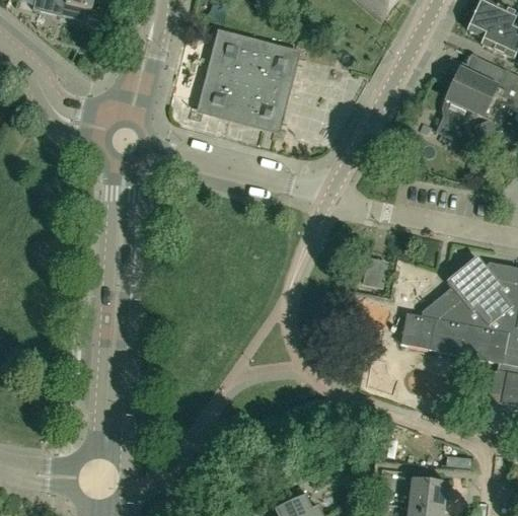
[(90,10),(92,0),(33,0),(31,10),(61,17),(62,16),(81,21),(84,9),(90,10)]
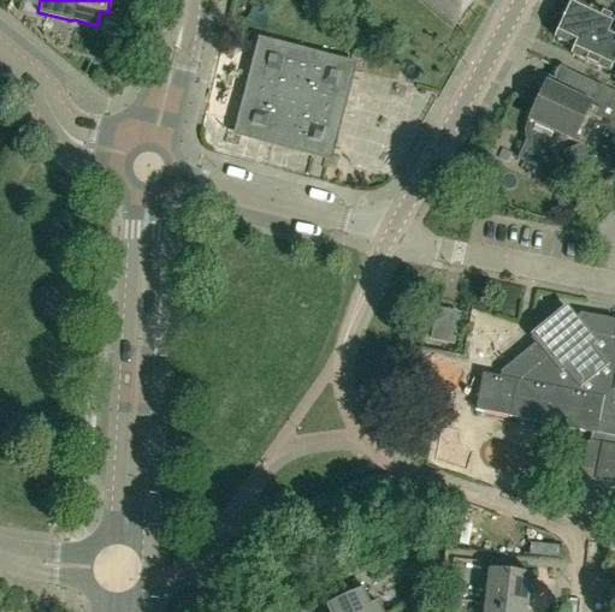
[(425,0),(451,23),(471,0),(425,0)]
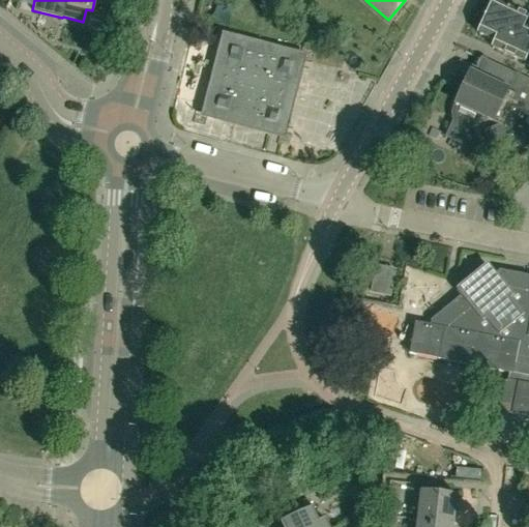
[(492,0),(485,18),(528,37),(528,25),(523,23),(527,13),(497,0),(492,0)]
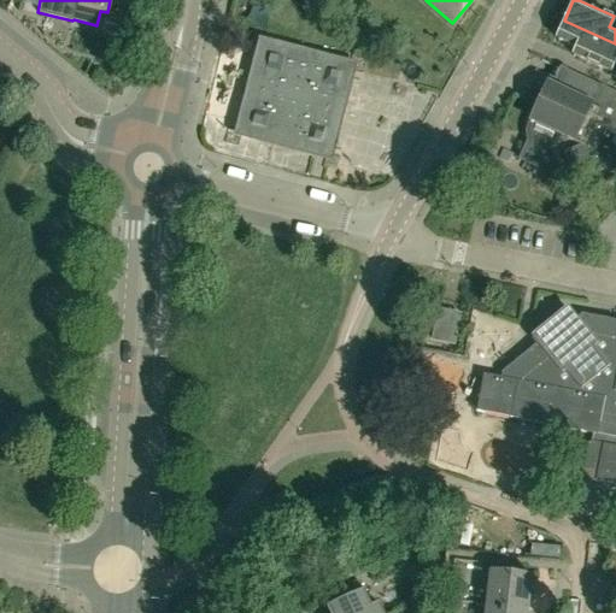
[(615,54),(615,43),(564,21),(557,36),(575,45),(572,52),(610,69),(615,54)]
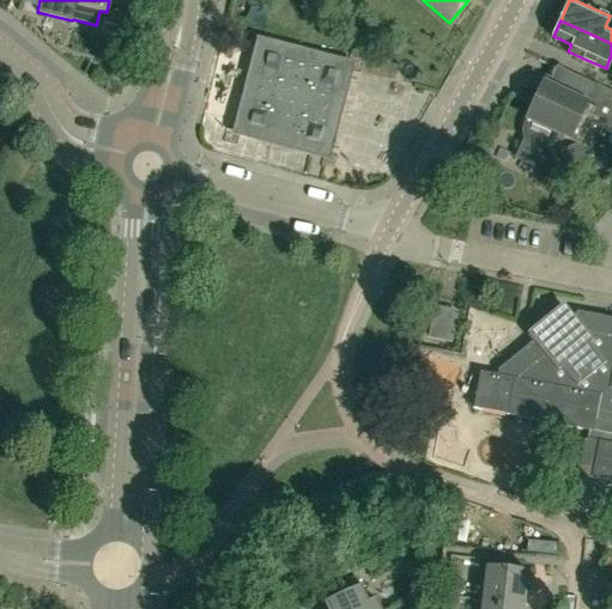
[(319,142),(335,71),(265,53),(248,125),(319,142)]
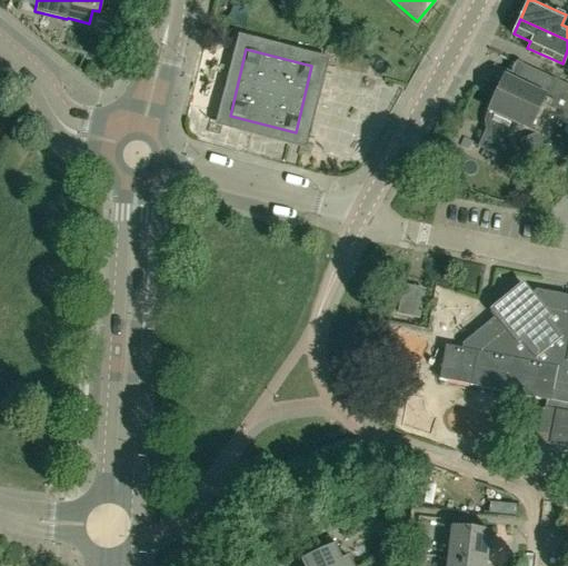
[(567,82),(516,59),(508,77),(504,76),(489,109),(482,120),(484,125),(487,130),(500,137),(506,135),(510,131),(516,121),(529,127),(528,129),(534,131),(518,137),(528,167),(551,159),(550,155),(552,154),(565,160),(567,161),(567,82)]
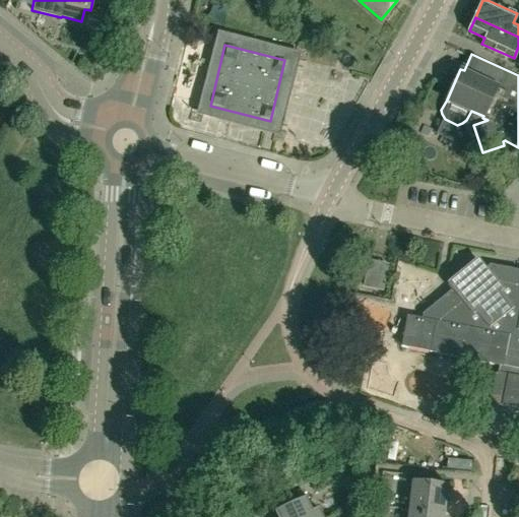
[(407,313),(401,343),(499,363),(497,372),(480,384),(496,401),(518,405),(518,267),(491,262),(485,266),(477,256),(447,280),(452,287),(424,311),(422,316),(407,313)]
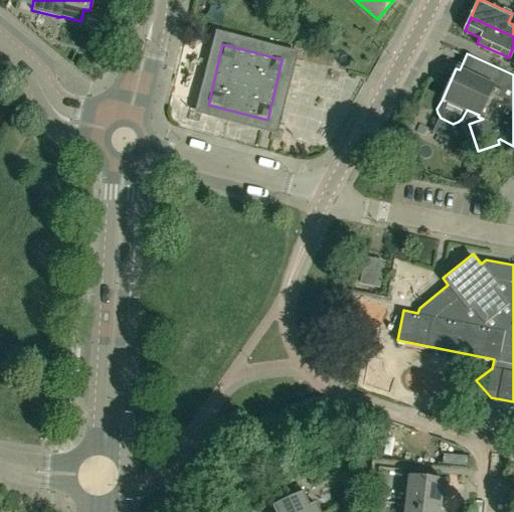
[(383,260),(366,257),(361,280),(378,284),(383,260)]
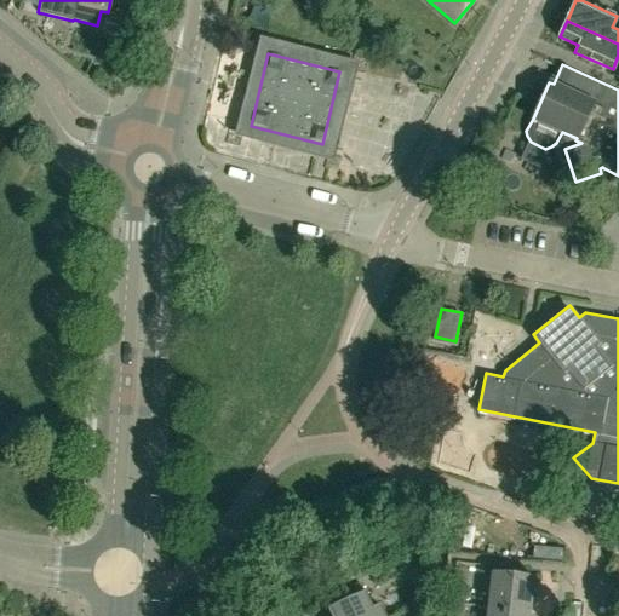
[(492,573),(488,603),(531,608),(534,577),(492,573)]
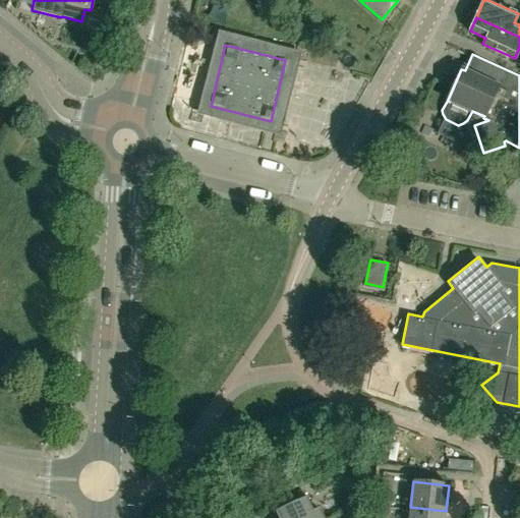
[(324,517),(320,507),(312,510),(302,488),(282,498),(285,505),(276,510),(279,517),(324,517)]
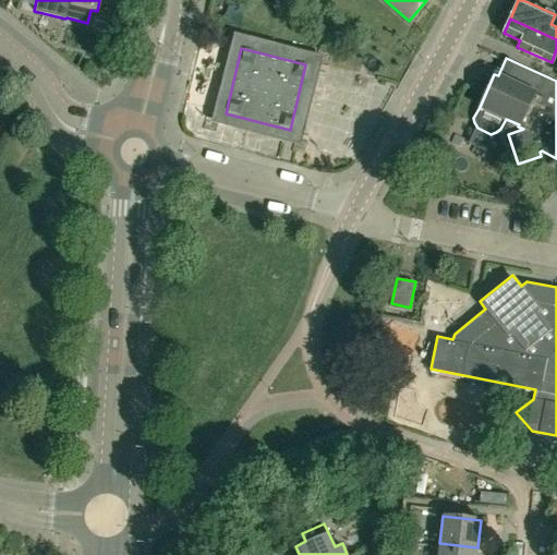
[(420,526),(407,523),(404,539),(419,542),(420,526)]
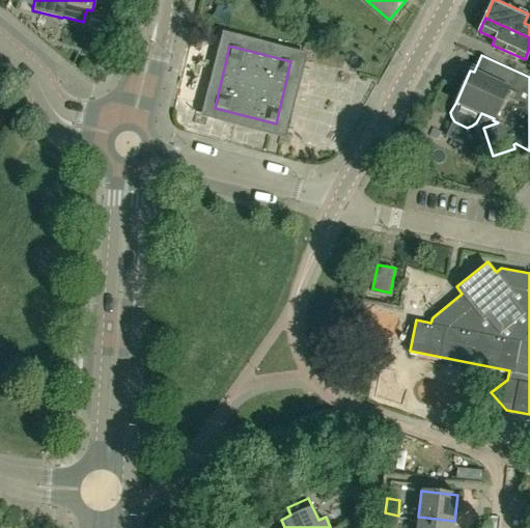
[(396,527),(397,527),(398,516),(385,512),(383,527),(396,527)]
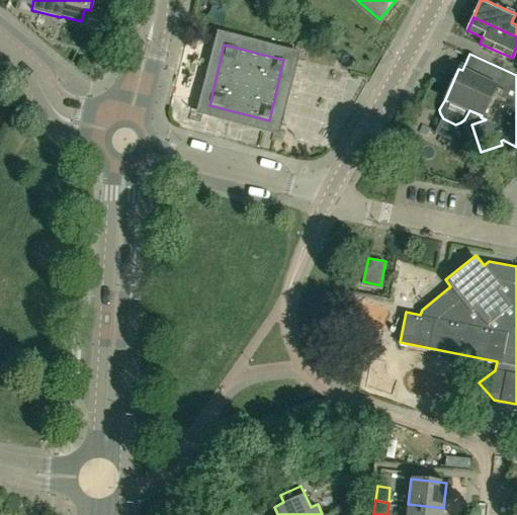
[(441,514),(443,508),(408,504),(406,514),(441,514)]
